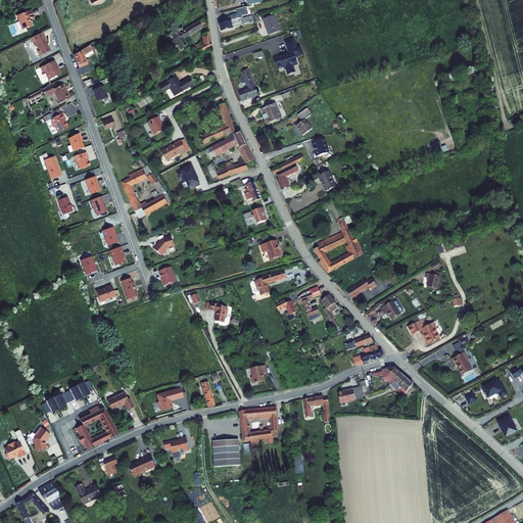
[(241,12),(221,17),(222,22),(241,17),(241,16),(243,16),(242,14),(254,11),(254,8),(251,9),(249,5),(240,7),(241,12)]
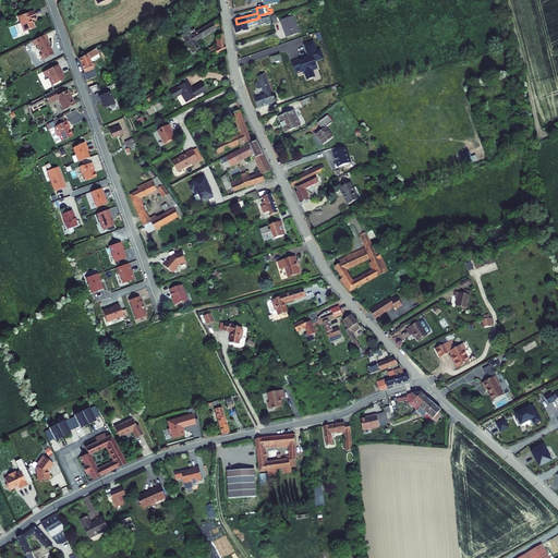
[(40,16),(36,9),(22,15),(24,22),(28,31),(40,25),(37,20),(36,21),(35,19),(40,16)]
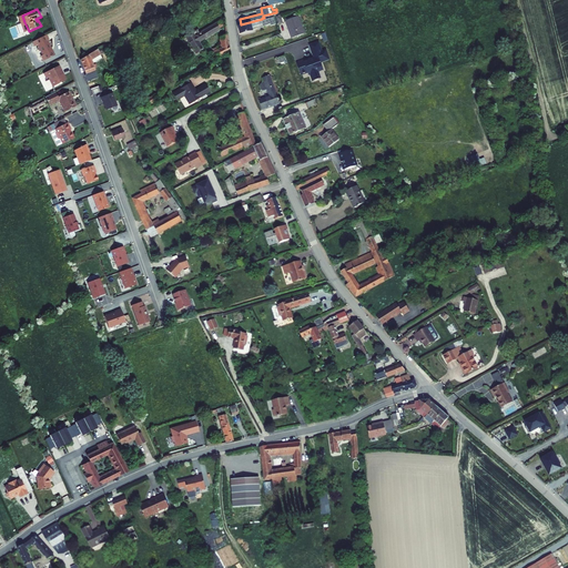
[(273,16),(264,18),(262,18),(262,19),(241,24),(240,24),(242,33),(254,30),(254,29),(253,27),(259,24),(263,23),(263,26),(270,23),(271,26),(275,23),(273,16)]
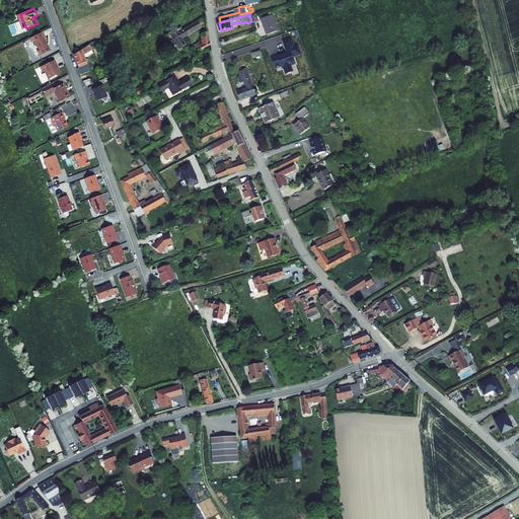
[(274,14),(262,18),(263,22),(264,22),(266,28),(264,28),(266,33),(278,30),(274,14)]
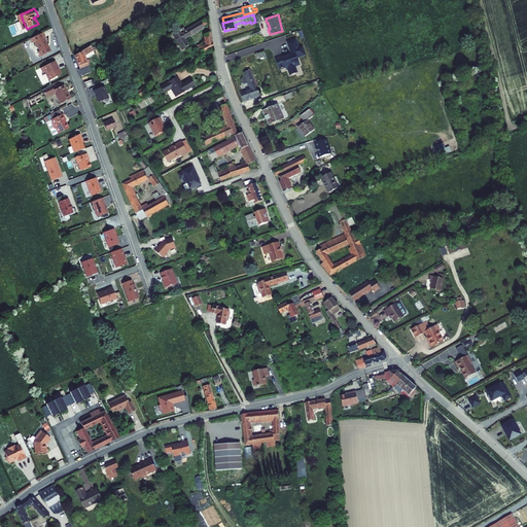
[(205,18),(181,32),(180,33),(183,38),(181,39),(185,45),(188,44),(184,37),(208,23),(205,18)]
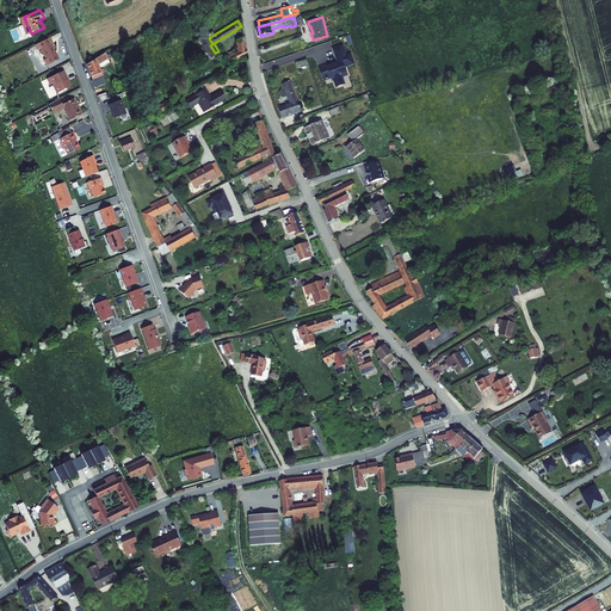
[(208,34),(201,37),(211,55),(215,53),(210,45),(213,44),(209,38),(210,37),(208,34)]
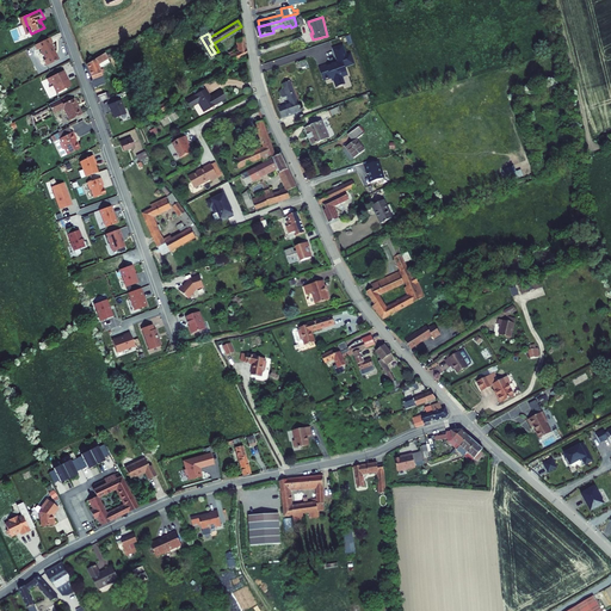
[(55,41),(53,36),(37,44),(39,49),(43,47),(49,57),(47,59),(50,65),(62,59),(54,42),(55,41)]
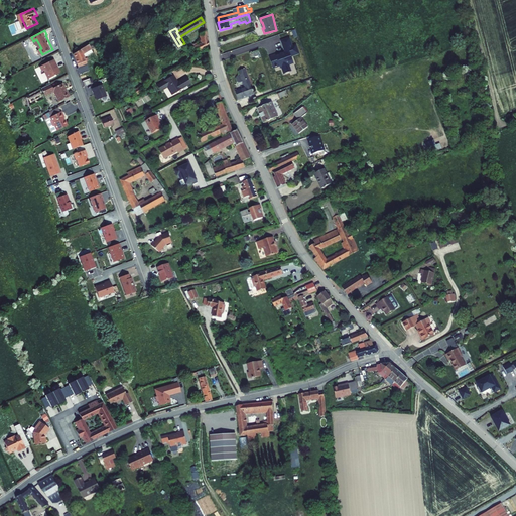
[(209,45),(207,30),(201,33),(202,42),(195,45),(198,51),(209,45)]
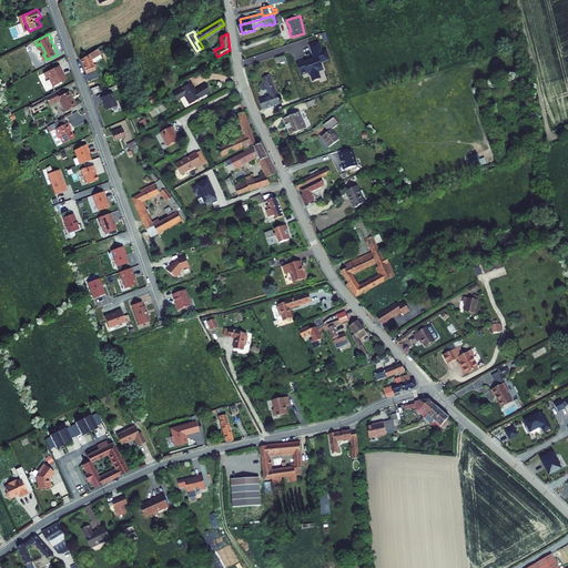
[(97,70),(92,58),(102,54),(100,48),(81,58),(87,73),(85,73),(88,80),(100,75),(98,69),(97,70)]
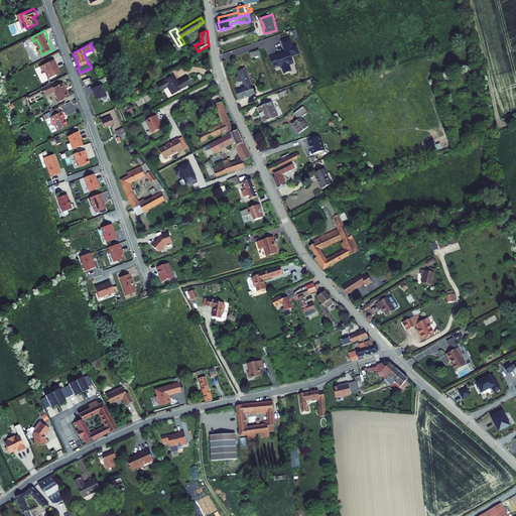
[(282,55),(277,56),(276,55),(270,56),(272,67),(284,65),(282,55)]
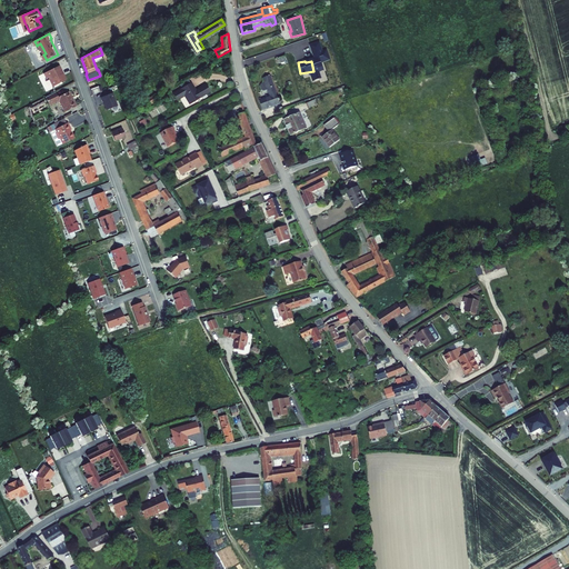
[(63,72),(65,72),(61,65),(46,72),(48,78),(50,77),(55,86),(68,79),(66,73),(65,75),(63,72)]
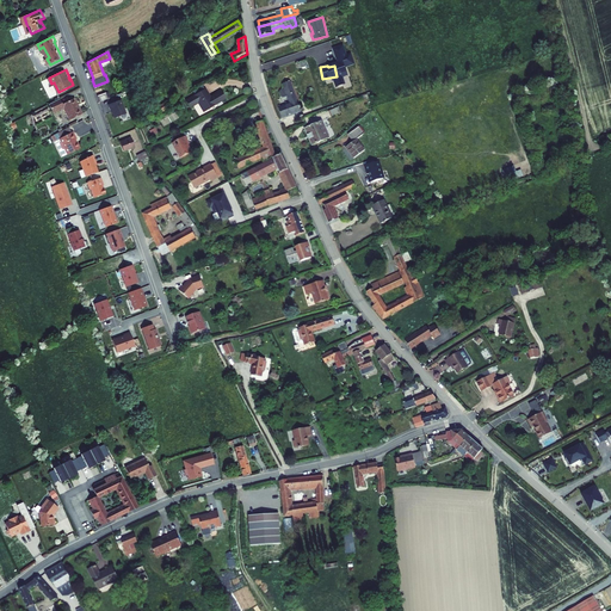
[(291,102),(279,106),(283,116),(302,107),(290,78),(288,79),(294,93),(289,96),(291,102)]
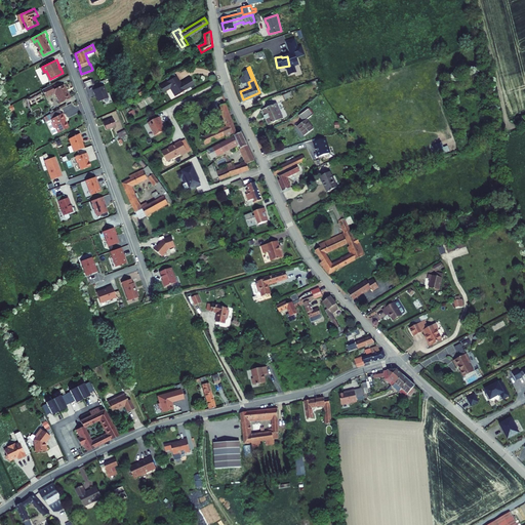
[(243,70),(248,82),(252,80),(247,68),(243,70)]
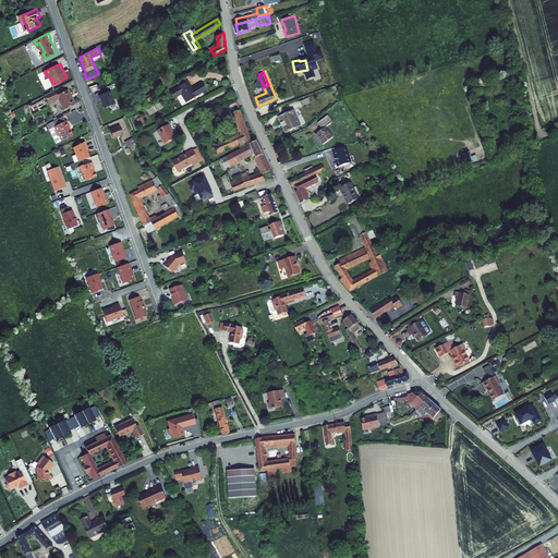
[(329,79),(307,87),(310,93),(331,83),(329,79)]
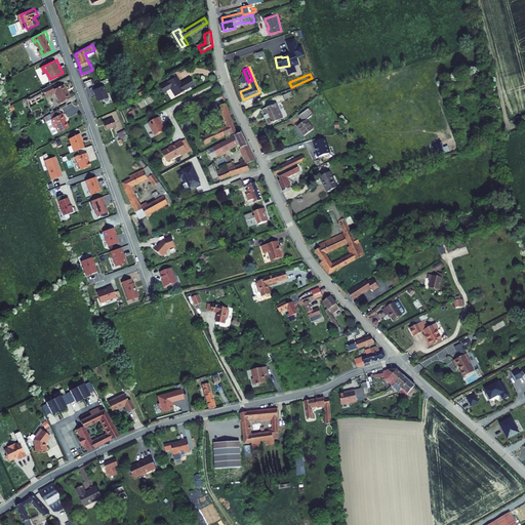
[(178,75),(162,85),(165,90),(172,85),(177,93),(196,82),(192,76),(183,81),(178,75)]
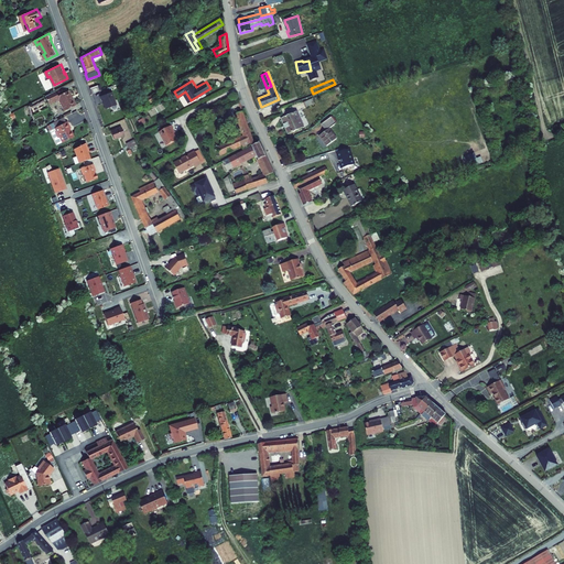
[(60,96),(56,90),(46,96),(51,104),(61,99),(66,110),(77,105),(71,89),(60,96)]
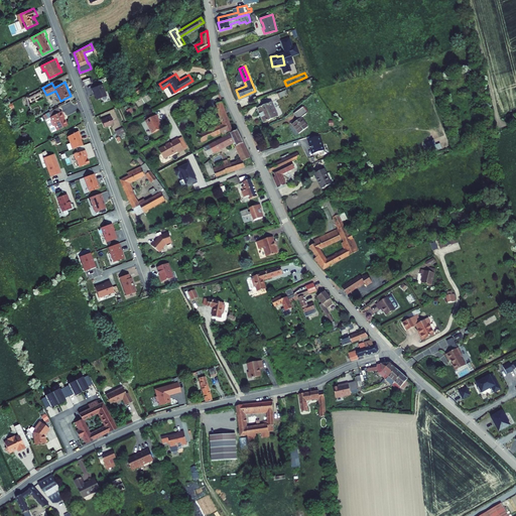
[(106,97),(102,85),(92,88),(93,93),(94,92),(95,95),(96,100),(106,97)]
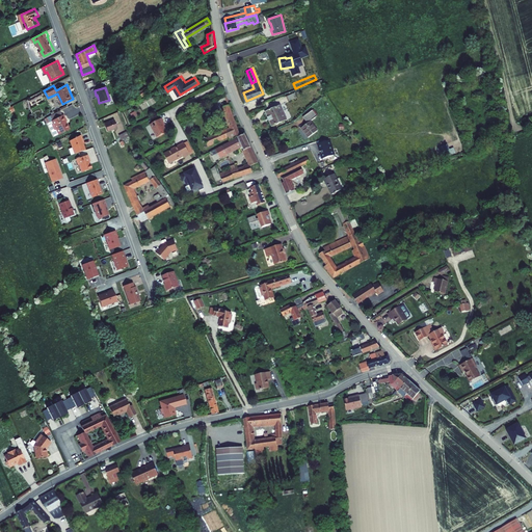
[(281,103),(265,110),(272,124),(287,116),(281,103)]
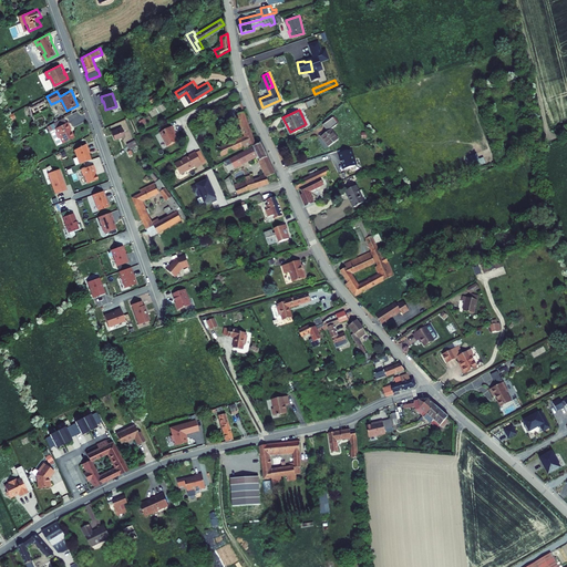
[(245,148),(257,143),(245,113),(238,116),(247,136),(227,145),(218,150),(222,155),(243,145),(245,148)]
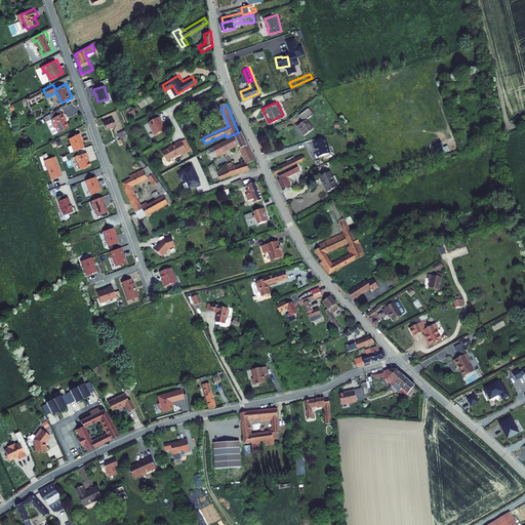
[(315,113),(311,107),(301,114),(307,120),(299,125),(308,134),(317,127),(310,118),(315,113)]
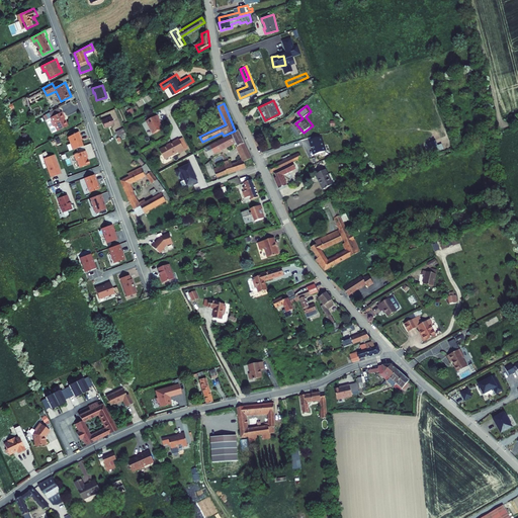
[(63,111),(60,107),(51,112),(53,116),(53,117),(54,118),(53,121),(55,125),(58,126),(59,131),(69,125),(66,118),(67,117),(64,111),(63,111)]
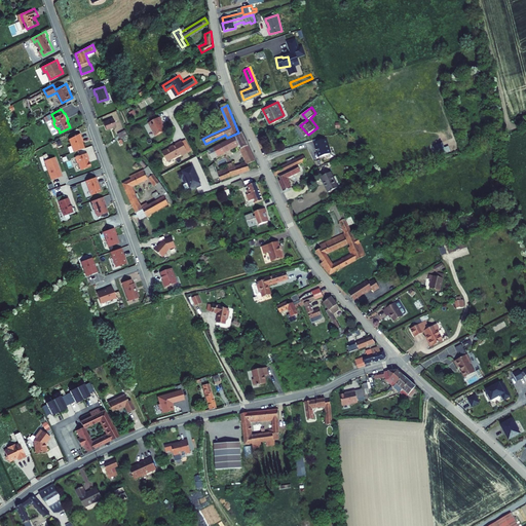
[(149,121),(156,134),(165,128),(161,120),(162,119),(160,115),(149,121)]
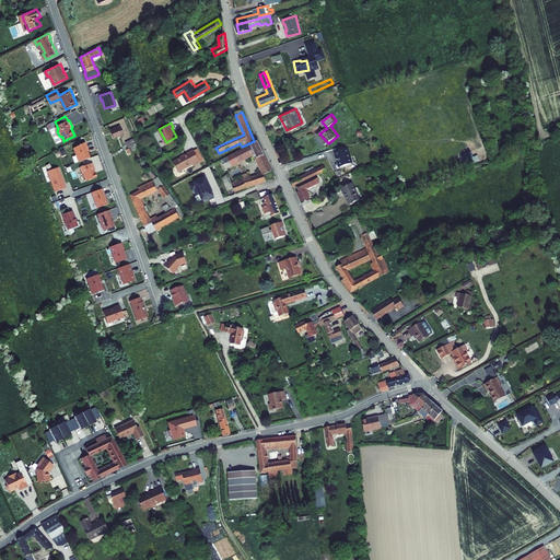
[(121,125),(112,128),(114,137),(125,133),(121,125)]
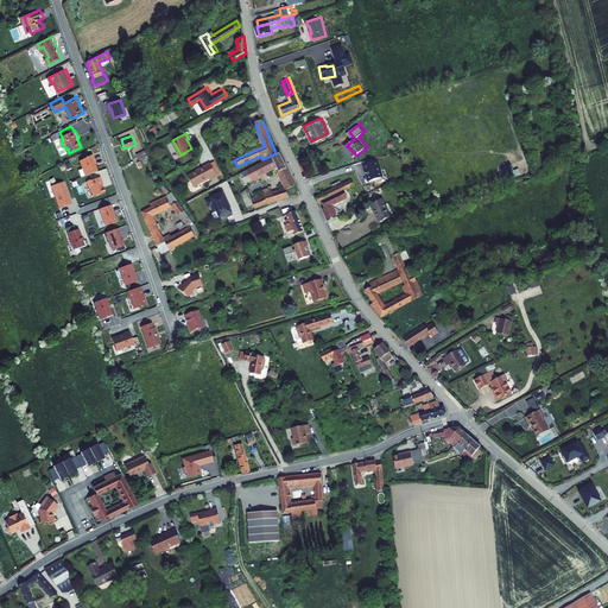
[(95,162),(93,153),(80,159),(84,175),(97,170),(95,163),(95,162)]
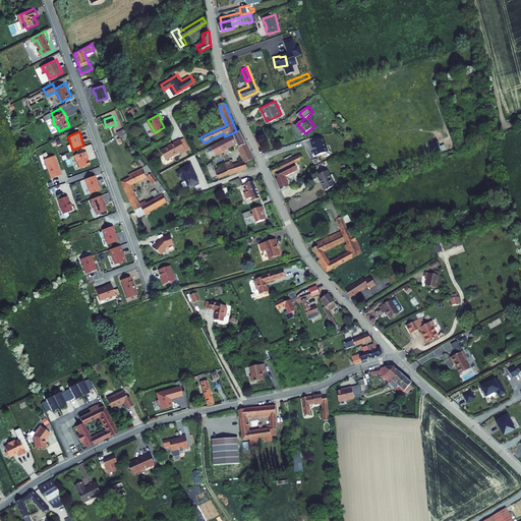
[(246,143),(240,131),(206,149),(210,157),(237,142),(239,147),(246,143)]
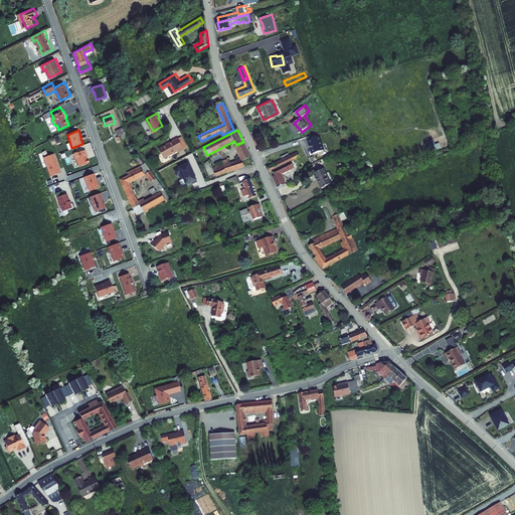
[(325,150),(321,134),(307,138),(311,154),(325,150)]
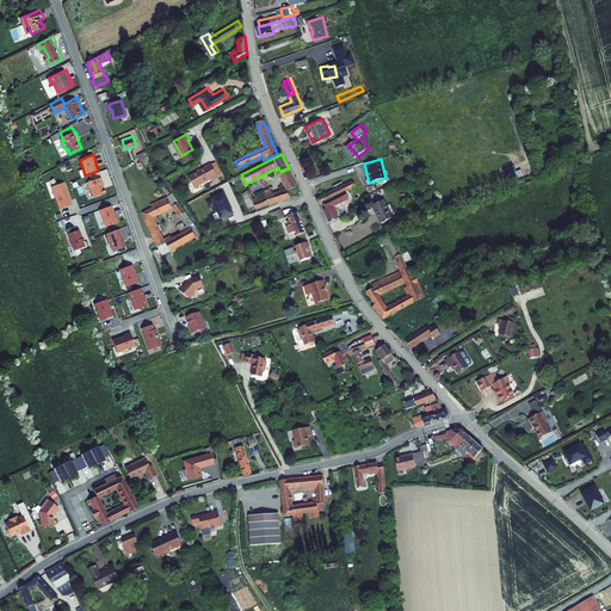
[(213,180),(220,177),(213,164),(213,162),(205,166),(205,167),(190,176),(196,187),(211,179),(213,180)]
